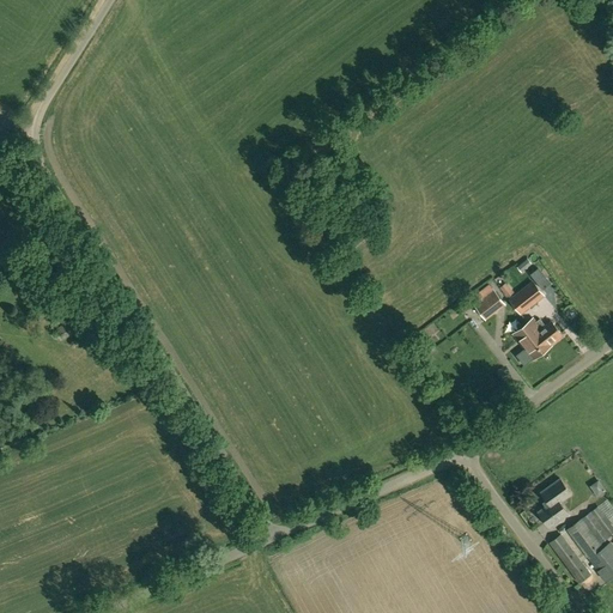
[(527,259),(517,266),(522,272),(532,263),(527,259)]
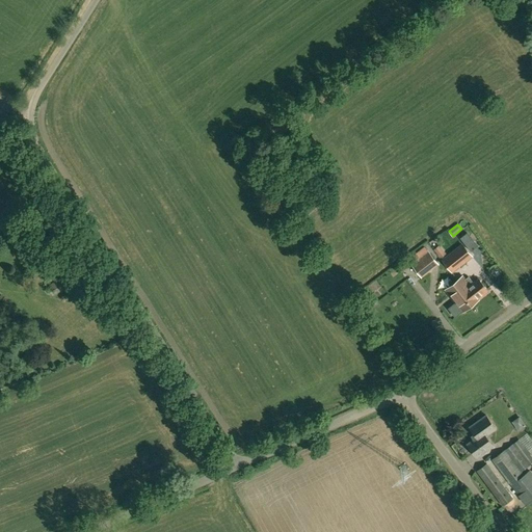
[(471,251),(478,246),(467,233),(460,238),(471,251)]
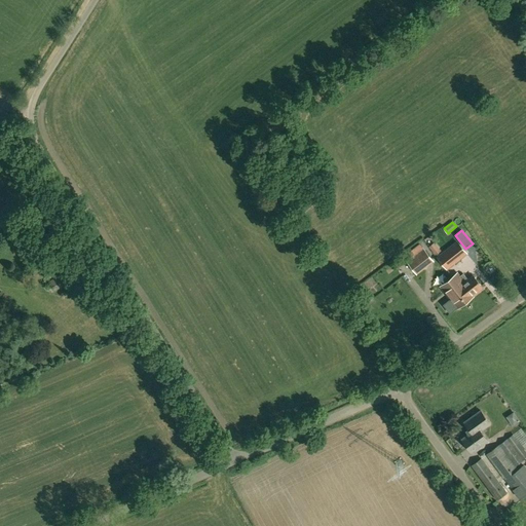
[(441,251),(435,242),(429,236),(424,240),(436,255),(441,251)]
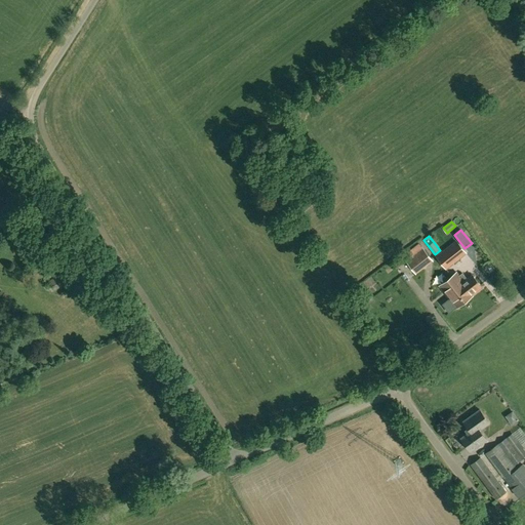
[(446,270),(467,253),(456,240),(436,255),(446,270)]
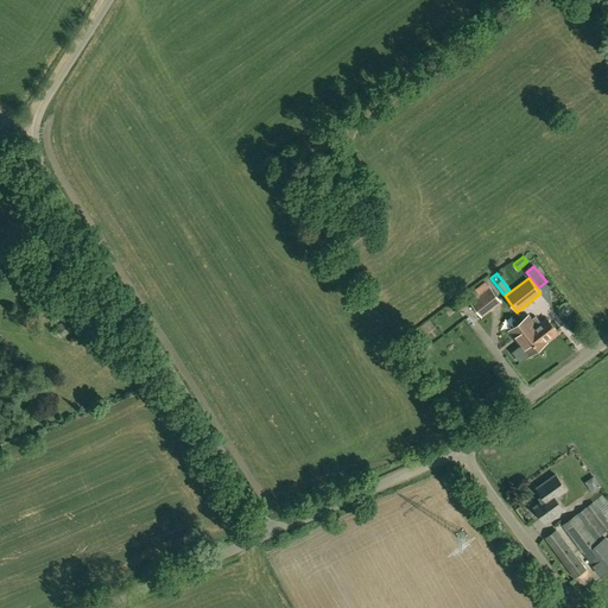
[(500,306),(491,293),(472,309),(482,321),(500,306)]
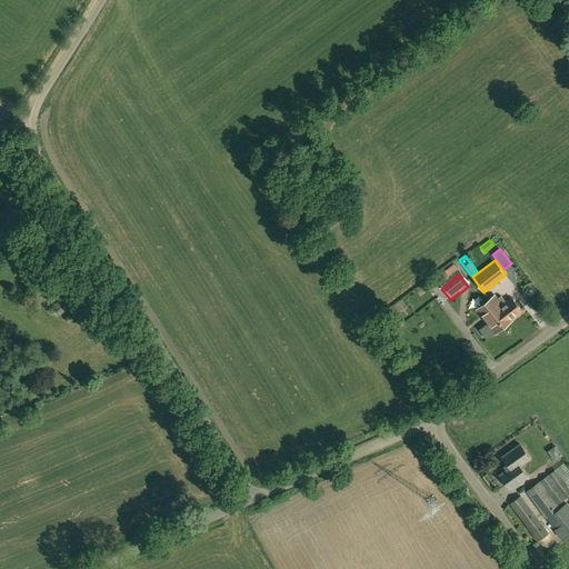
[(79,303),(73,292),(52,306),(58,316),(79,303)]
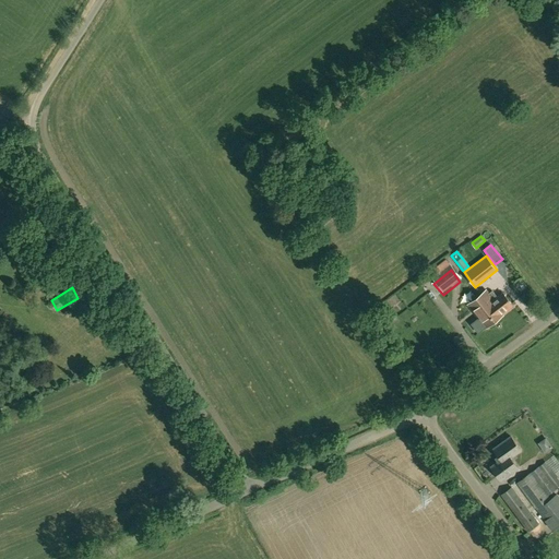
[(498,318),(500,317),(513,306),(502,293),(497,297),(492,290),(489,294),(487,290),(480,295),(498,318)]
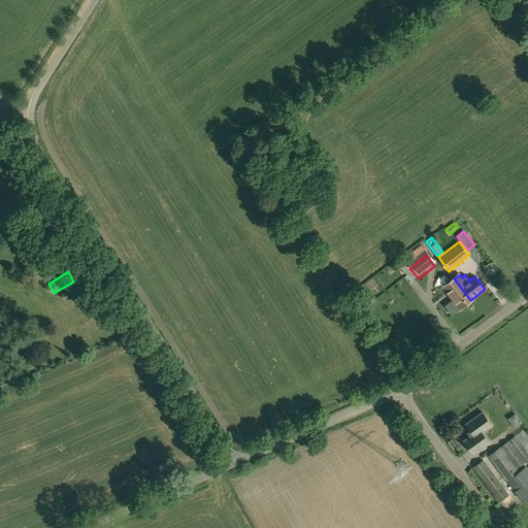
[(470,300),(454,278),(442,288),(459,309),(470,300)]
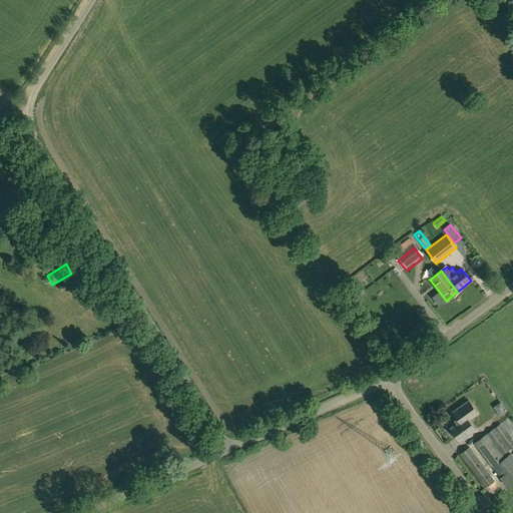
[(376,273),(369,279),(372,284),(380,278),(376,273)]
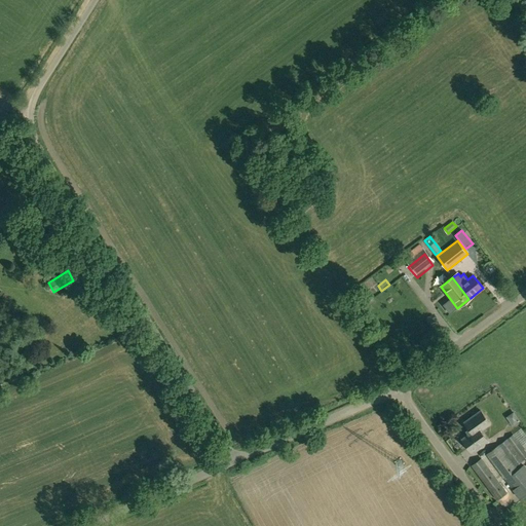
[(481,410),(464,422),(472,433),(478,427),(481,430),(490,423),(481,410)]
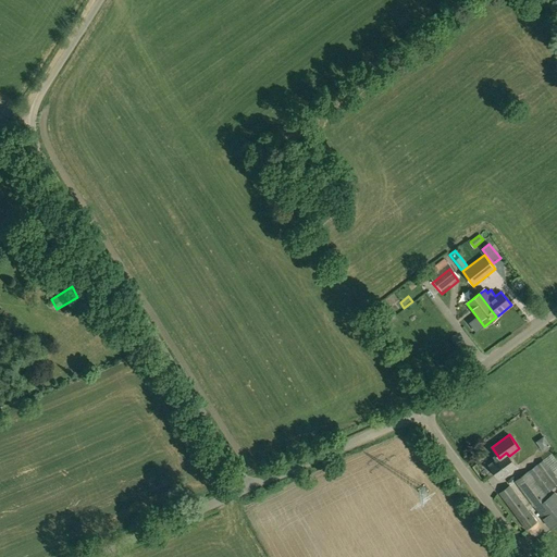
[(506,453),(490,466),(499,479),(517,467),(509,456),(506,453)]
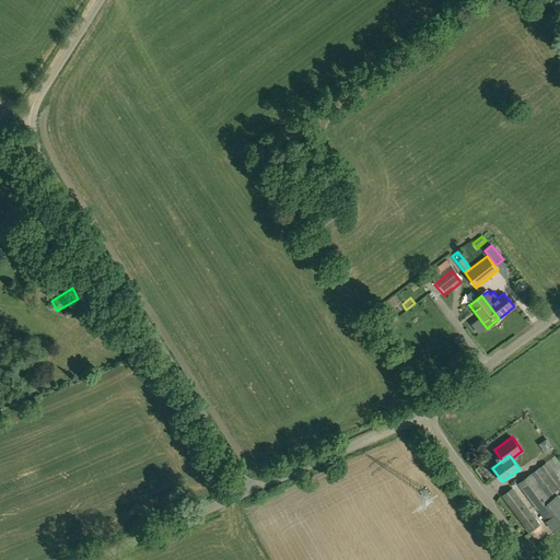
[(539,467),(547,477),(555,471),(547,462),(539,467)]
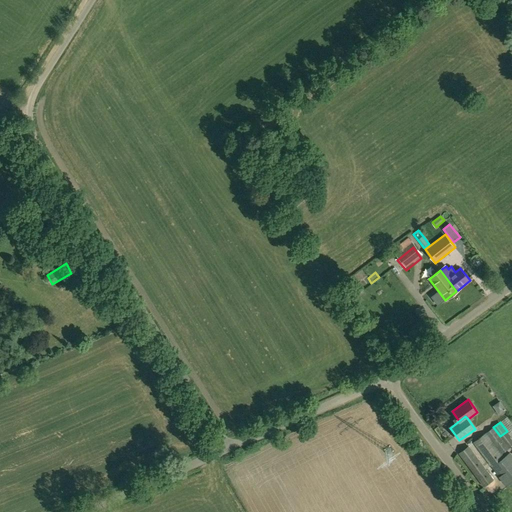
[(500,436),(493,427),(486,433),(492,441),(500,436)]
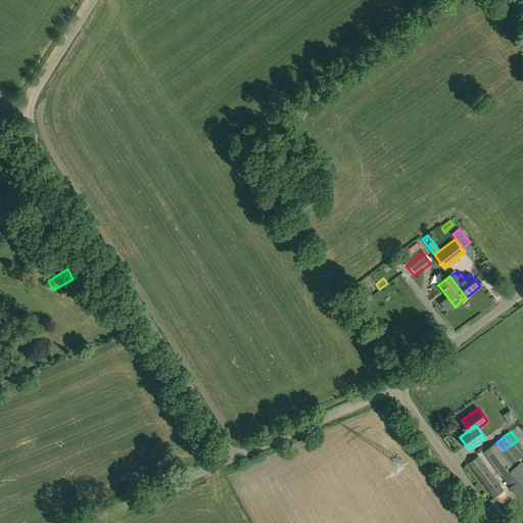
[(522,446),(518,440),(511,445),(503,450),(513,464),(522,455),(522,446)]
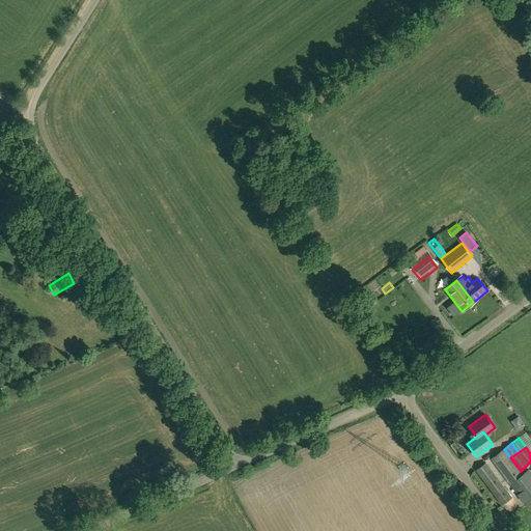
[(521,471),(510,457),(504,449),(492,458),(510,484),(523,474),(521,471)]
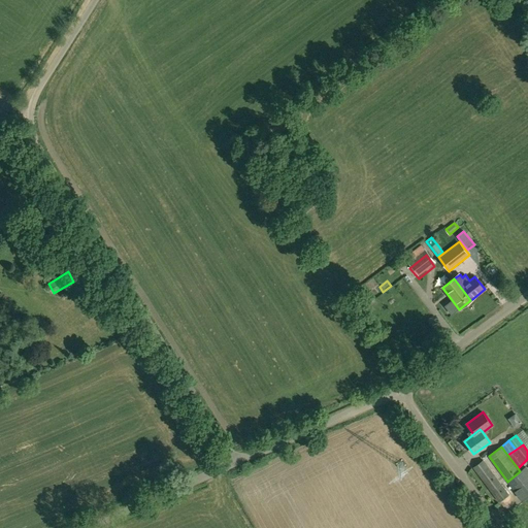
[(484,460),(473,467),(483,480),(492,471),(484,460)]
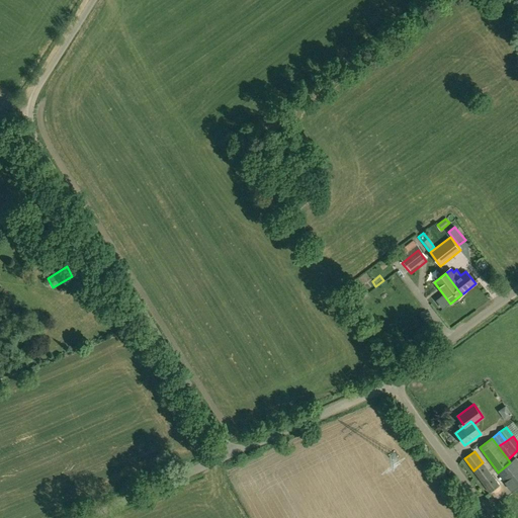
[(517,457),(498,472),(512,492),(517,488),(517,457)]
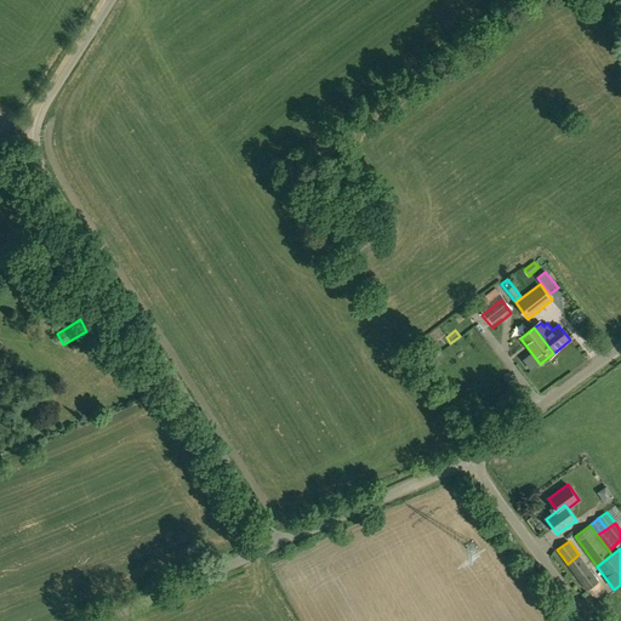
[(599,581),(579,554),(568,564),(587,591),(599,581)]
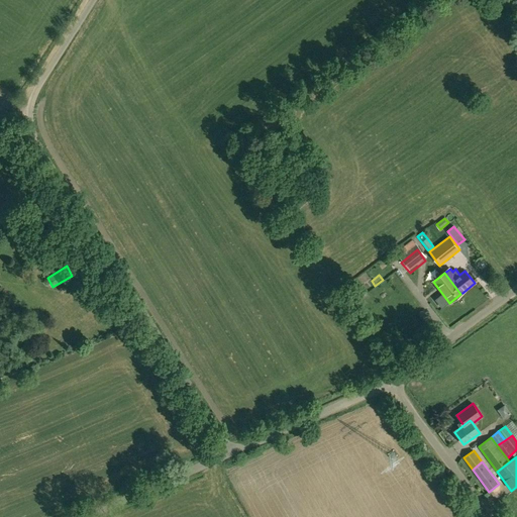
All buildings are outlined.
